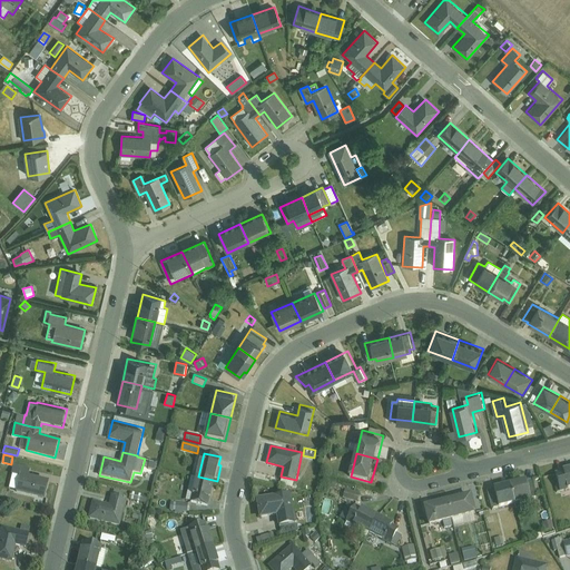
[(149,460),(148,468),(156,469),(158,462),(149,460)]
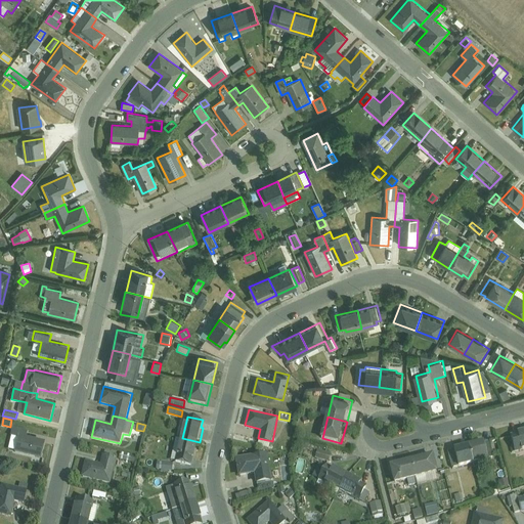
[(14,452),(42,459),(46,441),(26,436),(28,430),(12,427),(10,436),(18,437),(14,452)]
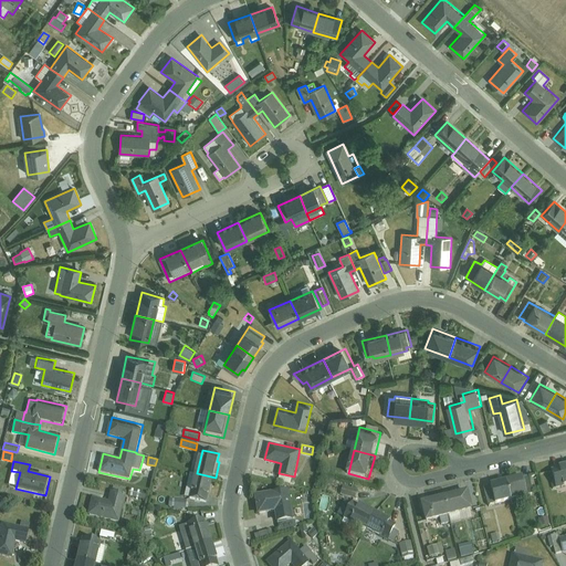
[(557,489),(565,485),(565,465),(553,470),(557,489)]
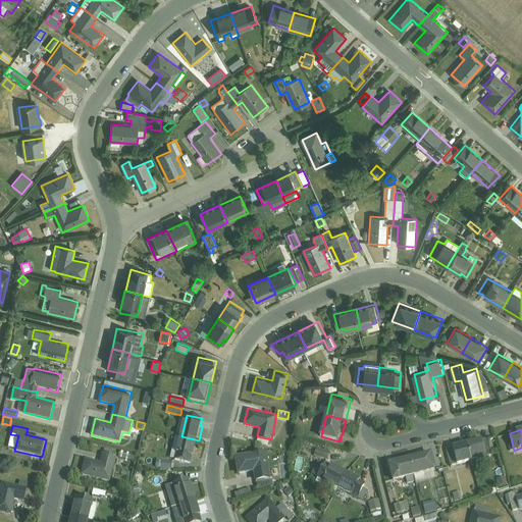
[(199,440),(181,436),(176,459),(192,462),(193,456),(195,457),(199,440)]
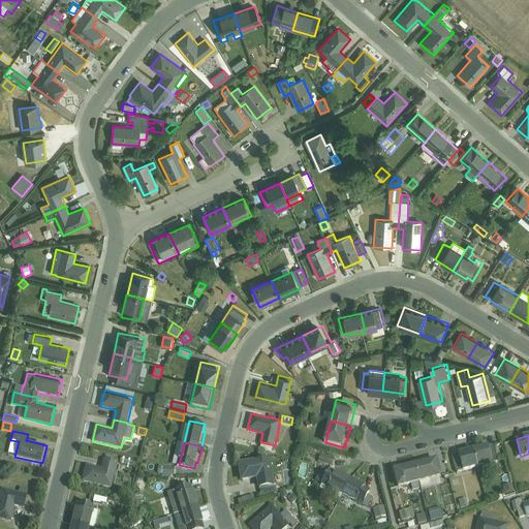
[(498,460),(494,444),(473,449),(478,468),(494,464),(493,461),(498,460)]
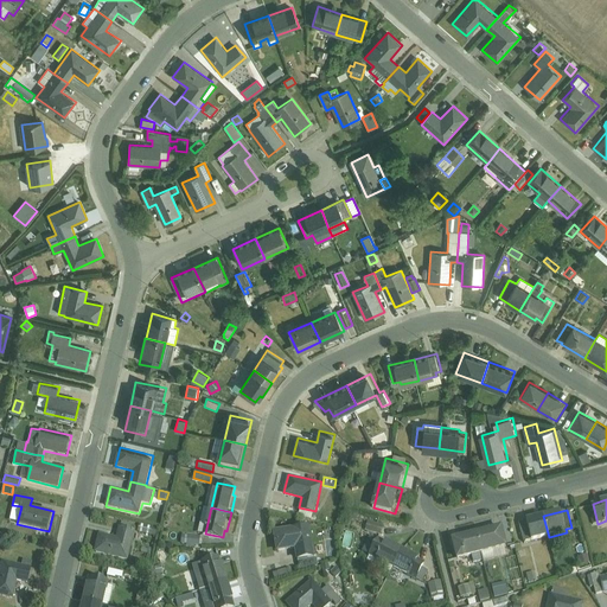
[(549,537),(543,516),(518,522),(523,541),(531,538),(531,542),(549,537)]
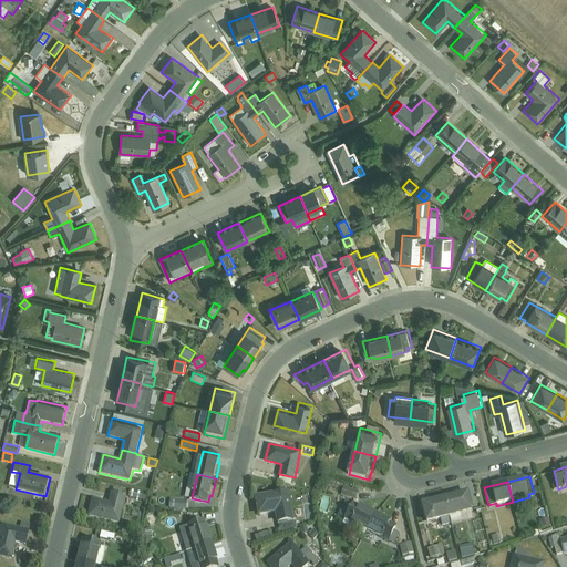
[(358,488),(343,485),(341,494),(356,498),(358,488)]
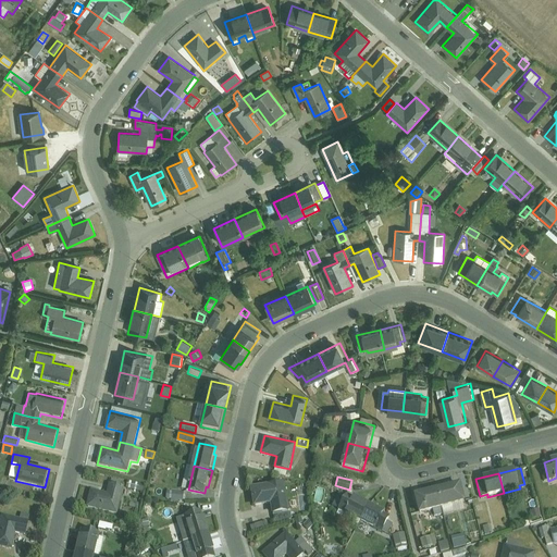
[(285,482),(252,487),(255,507),(272,504),(273,514),(289,511),(285,482)]
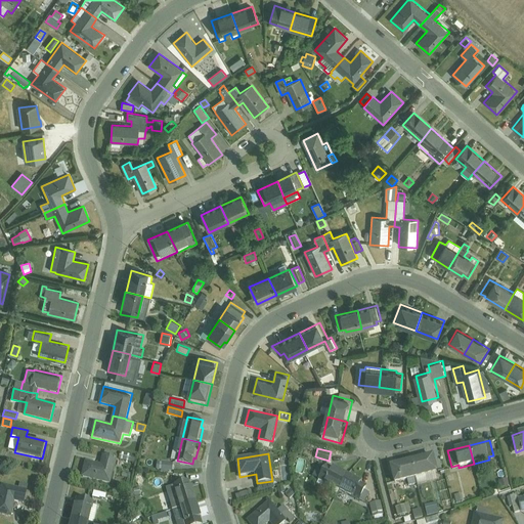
[(419,478),(440,473),(436,454),(413,461),(419,478)]
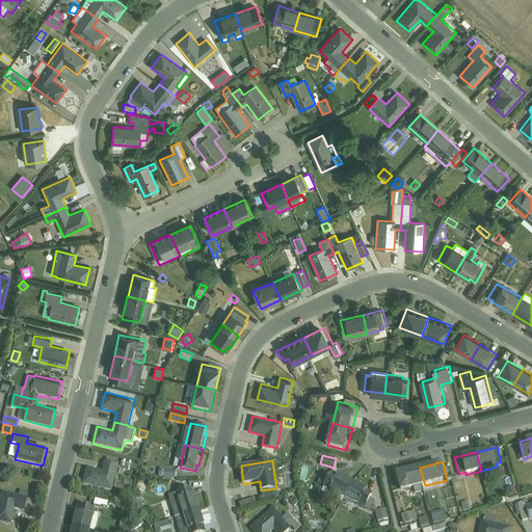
[(86,468),(82,484),(112,491),(118,466),(105,462),(103,472),(86,468)]
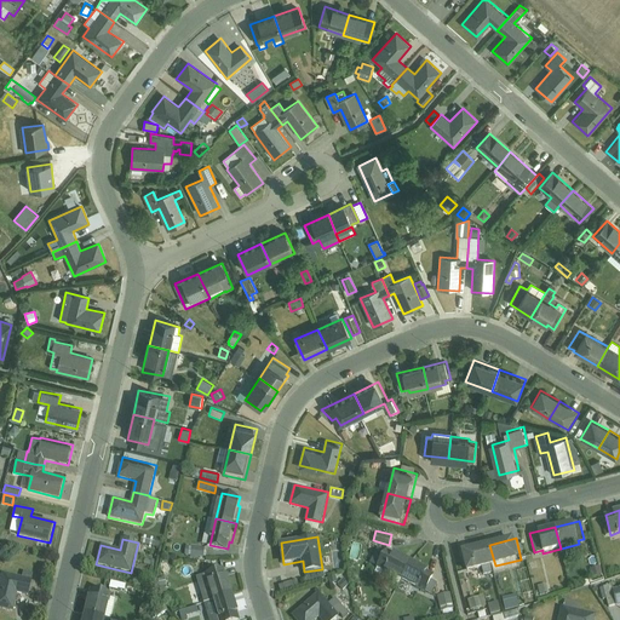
[(469,573),(495,566),(489,545),(464,551),(469,573)]
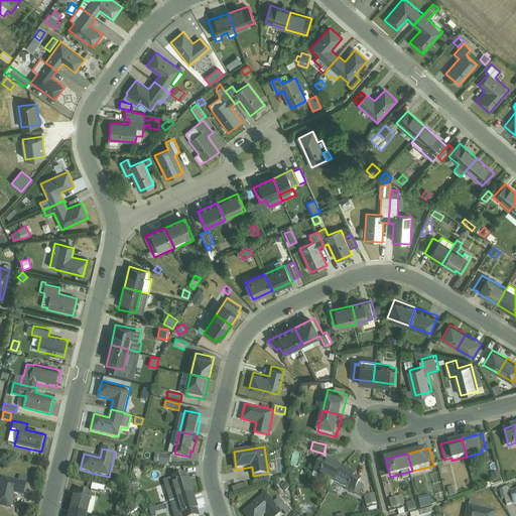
[(158,455),(158,462),(171,463),(172,457),(158,455)]
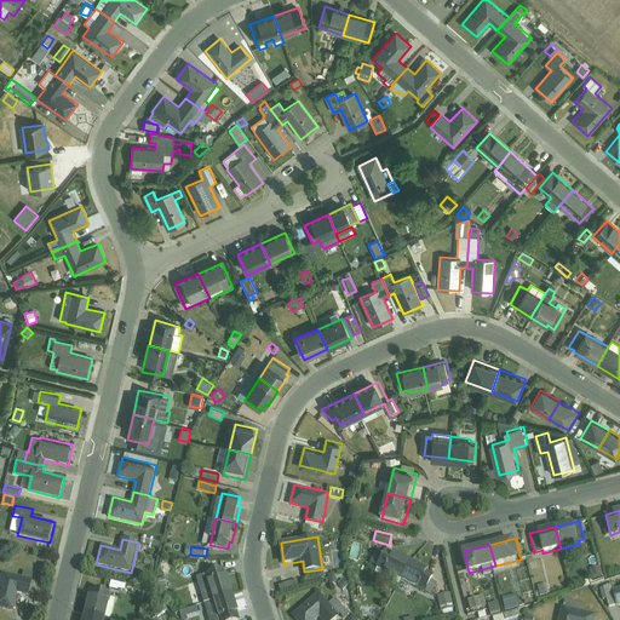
[(401,579),(411,561),(385,549),(375,566),(401,579)]
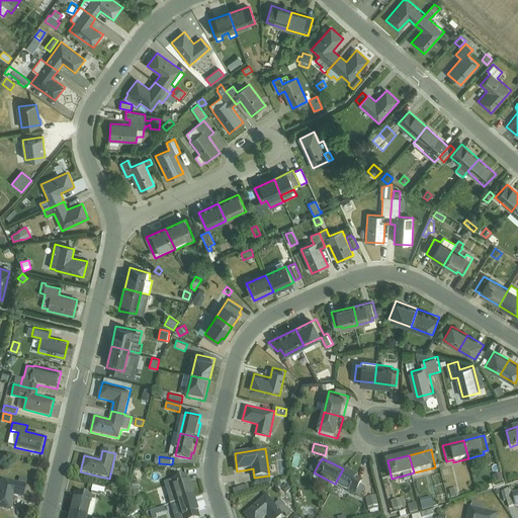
[(277,477),(285,477),(284,459),(277,459),(277,477)]
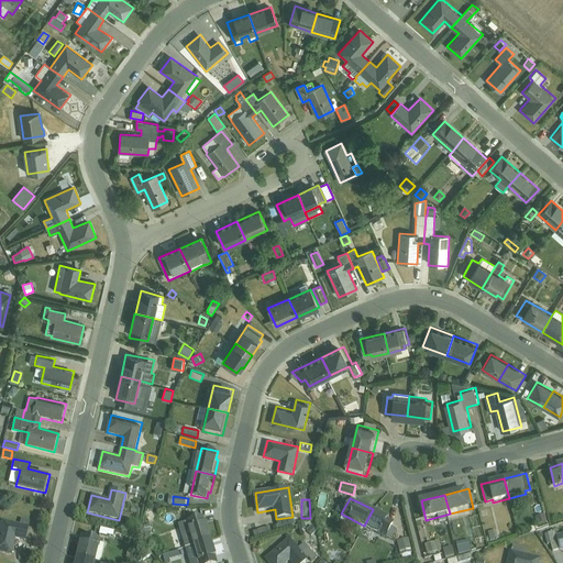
[(542,503),(534,504),(539,523),(547,521),(542,503)]
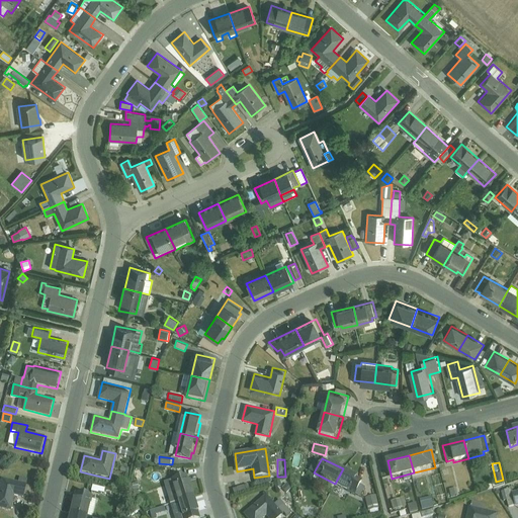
[(355,495),(363,480),(343,468),(335,484),(355,495)]
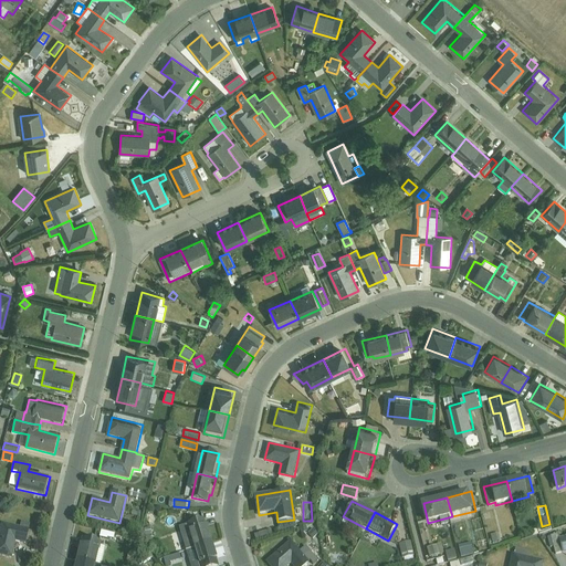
[(205,519),(188,524),(196,547),(215,542),(209,525),(207,526),(205,519)]
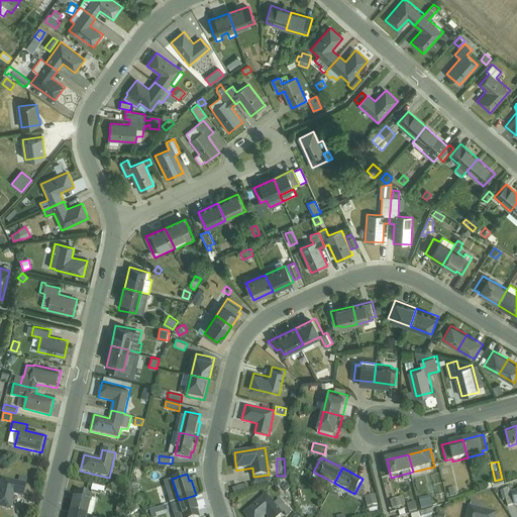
[(0,477),(0,479),(0,506),(10,509),(13,495),(22,497),(26,478),(19,476),(17,481),(0,477)]
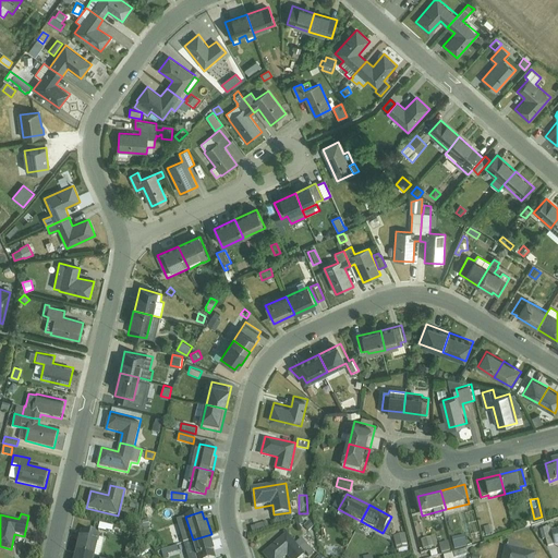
[(493,525),(484,526),(486,537),(495,536),(493,525)]
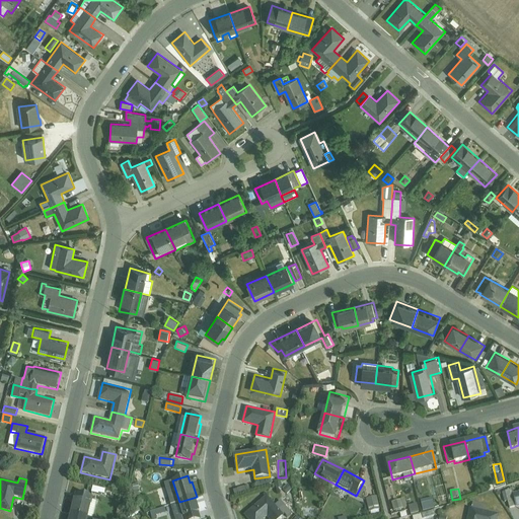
[(518,493),(514,494),(513,490),(505,492),(509,508),(516,506),(516,508),(518,507),(518,493)]
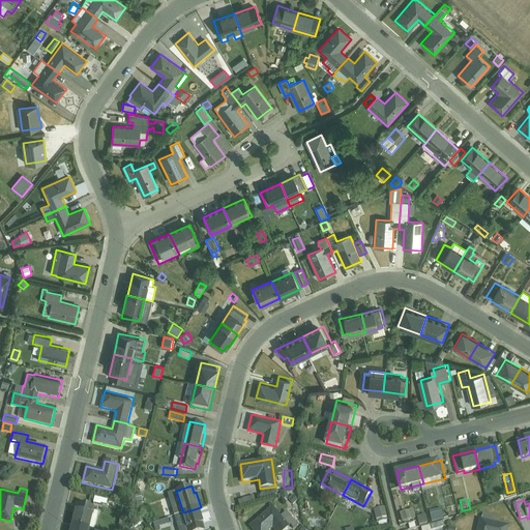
[(89,528),(94,507),(77,503),(71,524),(89,528)]
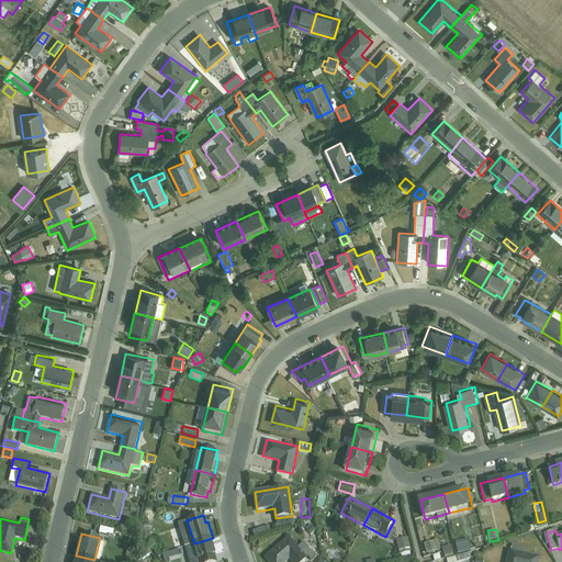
[(290,536),(266,557),(271,561),(287,561),(289,560),(290,561),(303,561),(308,558),(290,536)]
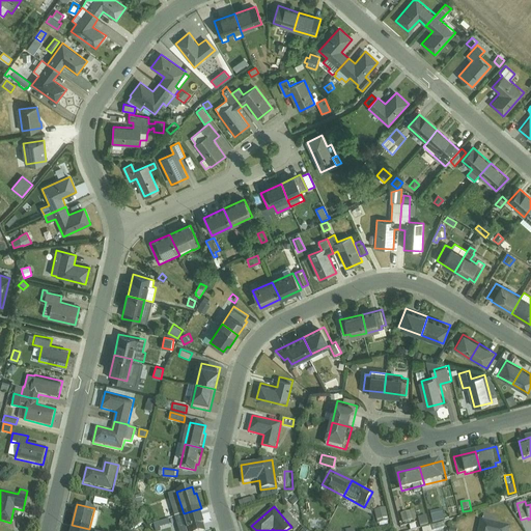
[(455,507),(445,511),(447,518),(458,513),(455,507)]
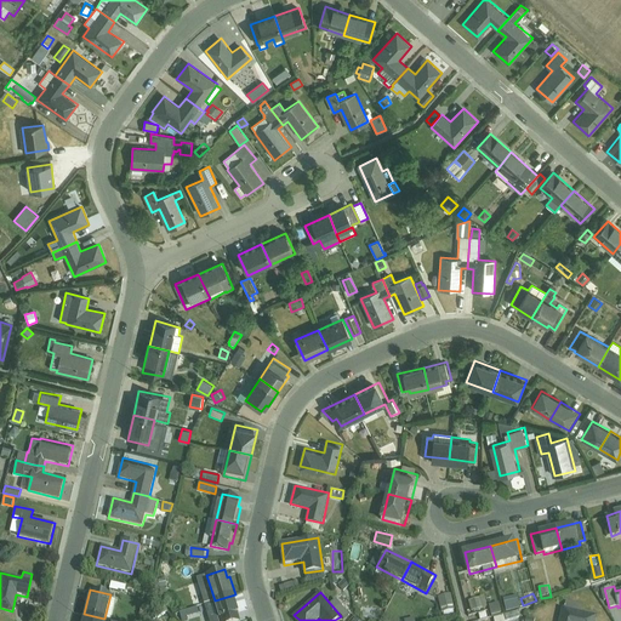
[(235,594),(215,600),(221,620),(239,620),(240,620),(238,614),(240,613),(235,594)]
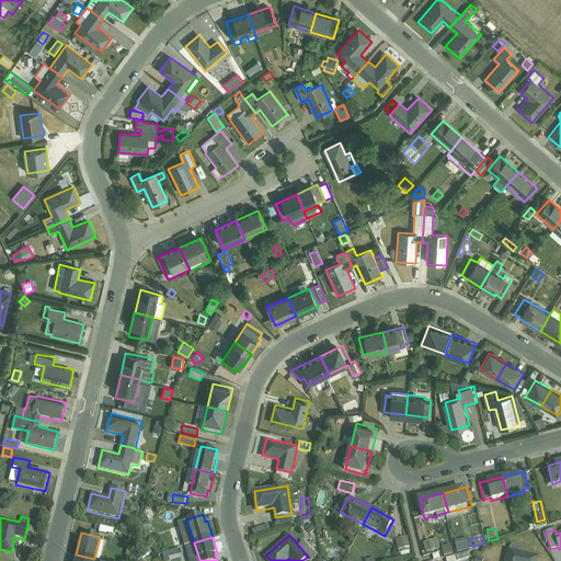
[(409,537),(397,537),(397,554),(410,554),(409,537)]
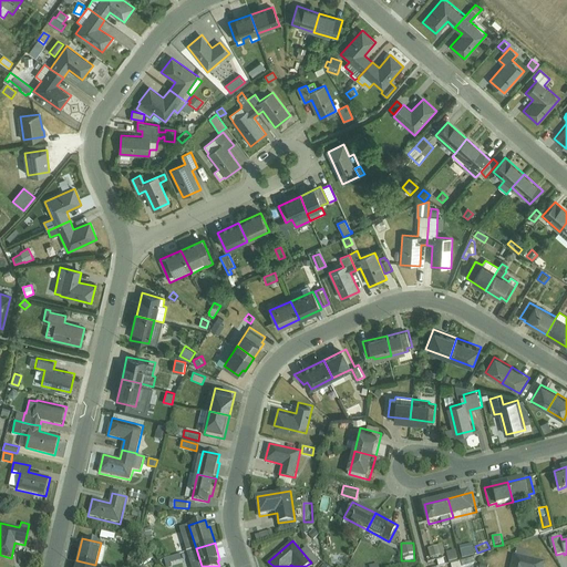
[(443,544),(429,548),(431,557),(445,553),(443,544)]
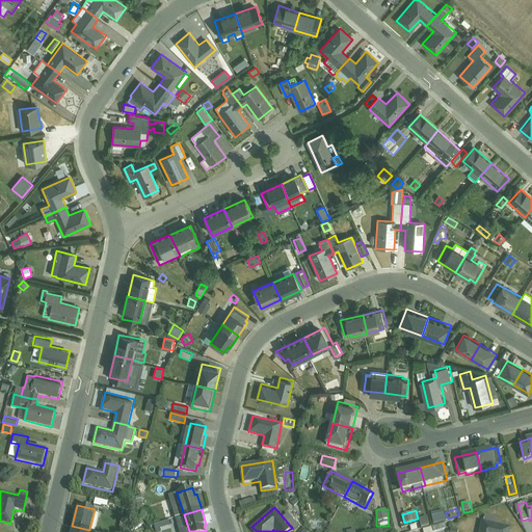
[(427,515),(419,517),(421,529),(429,527),(427,515)]
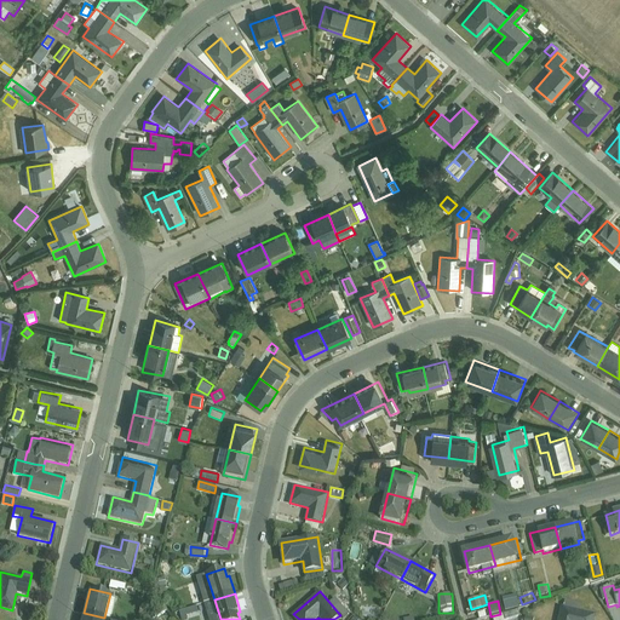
[(564,607),(562,607),(558,619),(596,619),(597,614),(580,610),(583,603),(567,601),(564,607)]
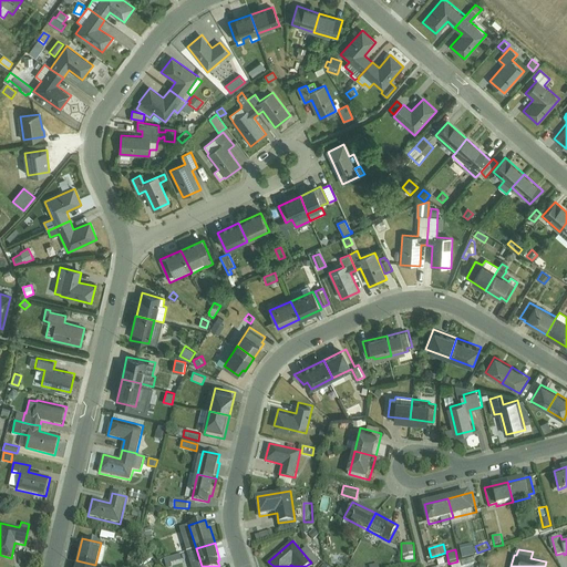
[(342,564),(343,555),(337,553),(334,562),(342,564)]
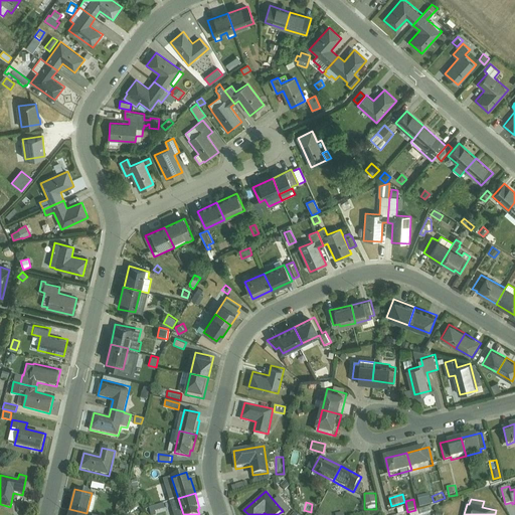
[(151,506),(147,510),(150,514),(155,514),(157,513),(151,506)]
